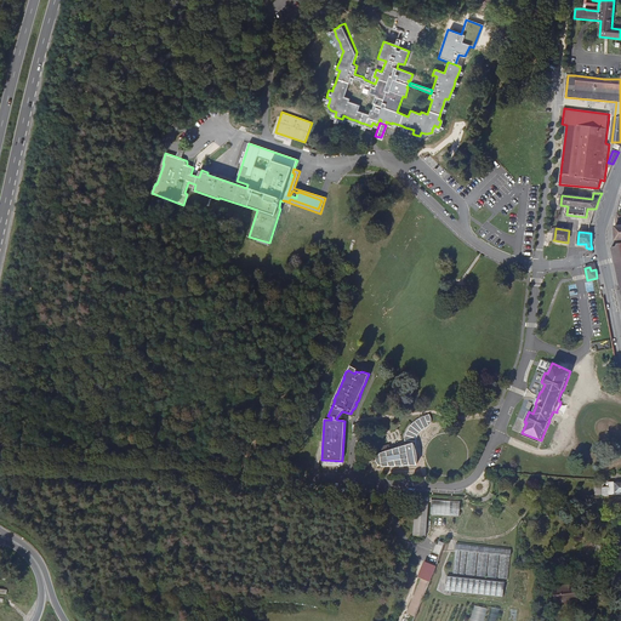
[(377,456),(376,456),(375,456),(375,457),(375,459),(375,460),(375,461),(375,463),(376,465),(377,466),(379,465),(381,465),(382,466),(385,466),(387,466),(392,466),(417,465),(417,462),(417,460),(416,456),(416,453),(414,446),(414,444),(414,443),(414,440),(415,437),(416,434),(417,433),(419,431),(420,429),(421,428),(423,427),(426,426),(428,423),(429,423),(431,421),(431,420),(431,419),(431,416),(429,415),(426,416),(421,419),(419,420),(415,422),(412,425),(411,426),(410,428),(409,431),(406,433),(406,436),(405,438),(405,443),(405,445),(402,446),(394,449),(388,451),(383,453),(382,454),(380,454),(379,455),(377,456)]
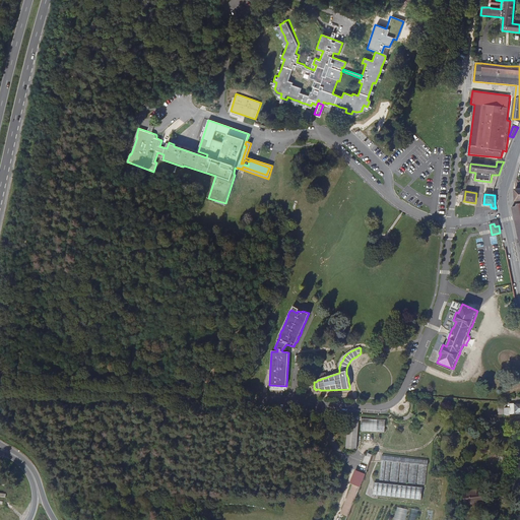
[(519,411),(519,402),(506,403),(504,403),(503,402),(501,402),(498,402),(499,415),(510,414),(510,413),(519,411)]
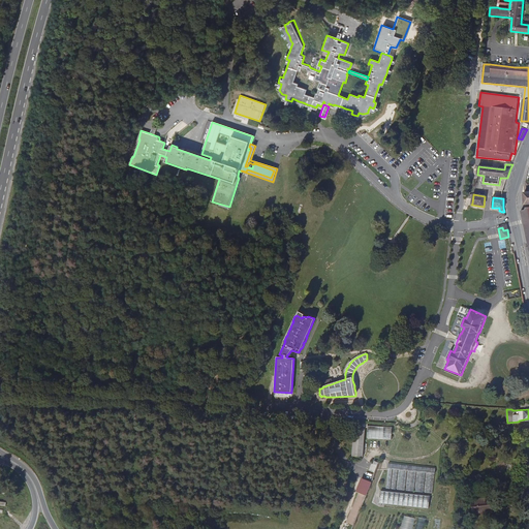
[(395,439),(396,427),(372,426),(371,438),(395,439)]
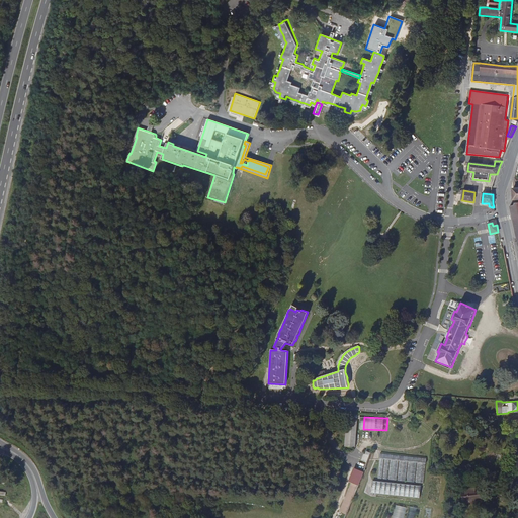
[(357,420),(347,419),(345,446),(355,447),(357,420)]
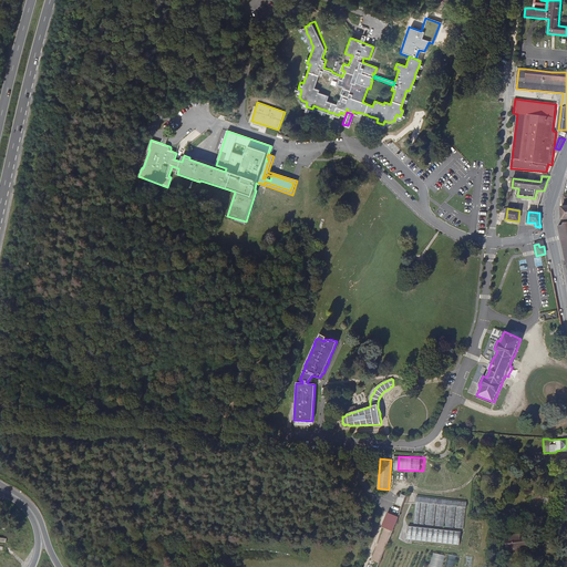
[(402,506),(405,496),(401,494),(400,497),(399,497),(397,504),(402,506)]
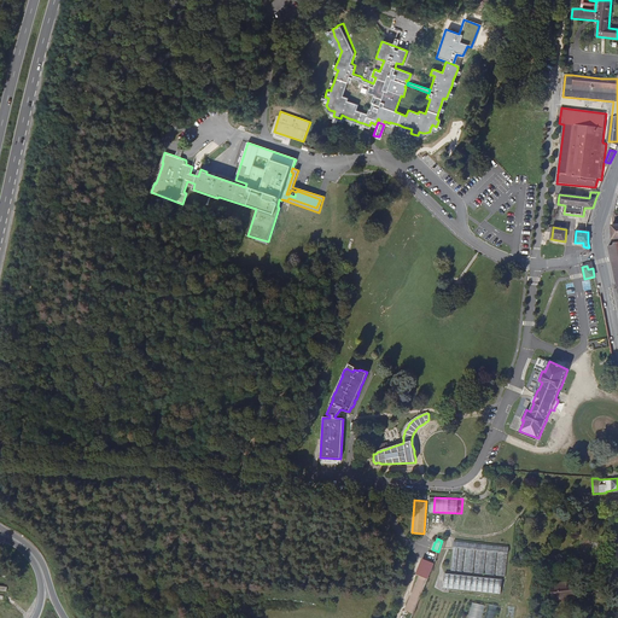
[(455,541),(454,547),(459,548),(460,548),(465,548),(467,548),(476,549),(478,549),(487,551),(489,552),(497,552),(500,553),(508,553),(509,547),(481,544),(455,541)]
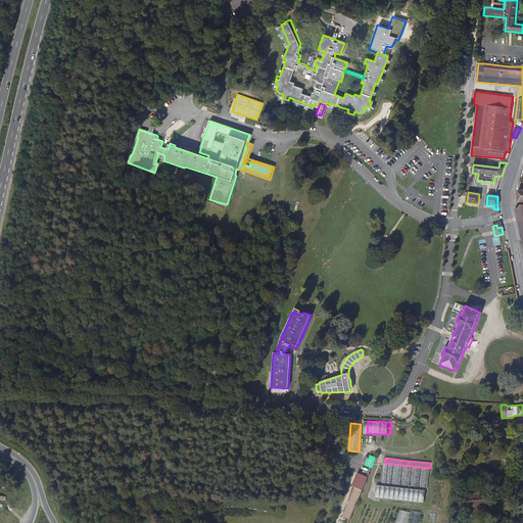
[(400,484),(402,465),(395,464),(393,483),(400,484)]
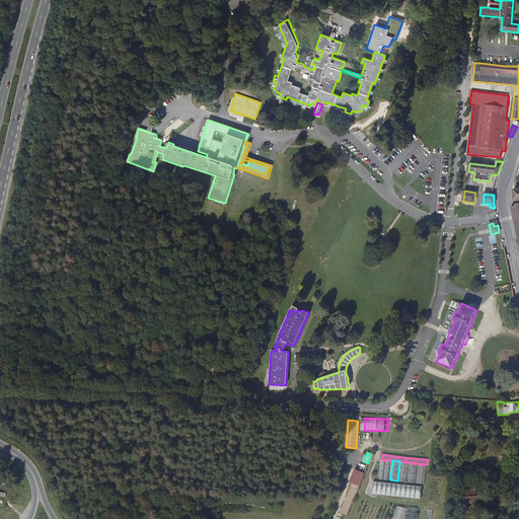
[(406,482),(409,462),(401,461),(398,480),(406,482)]
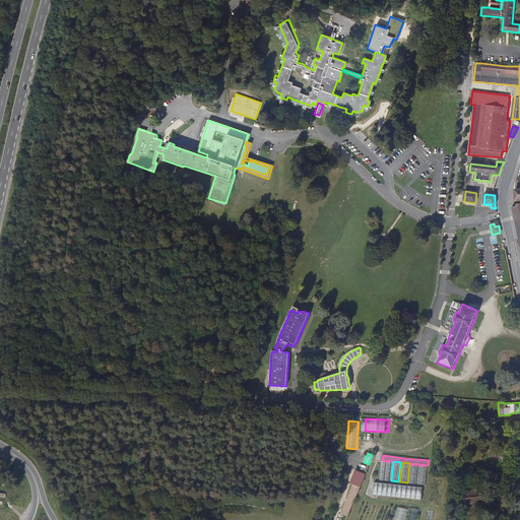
[(416,483),(418,464),(411,464),(409,482),(416,483)]
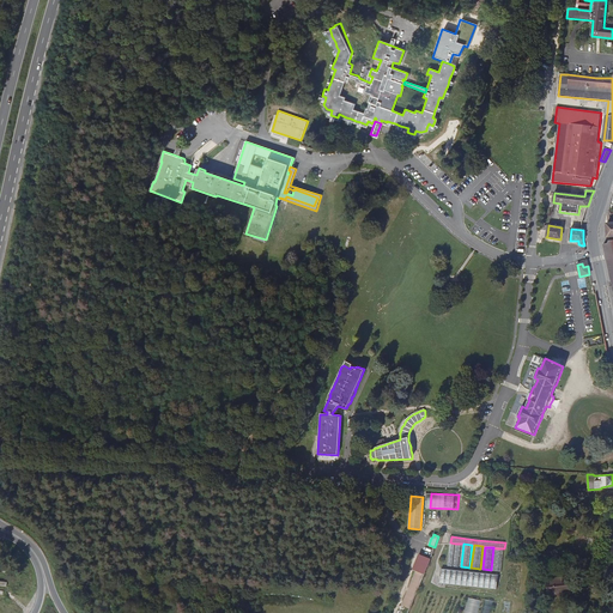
[(502,571),(504,548),(496,548),(493,570),(502,571)]
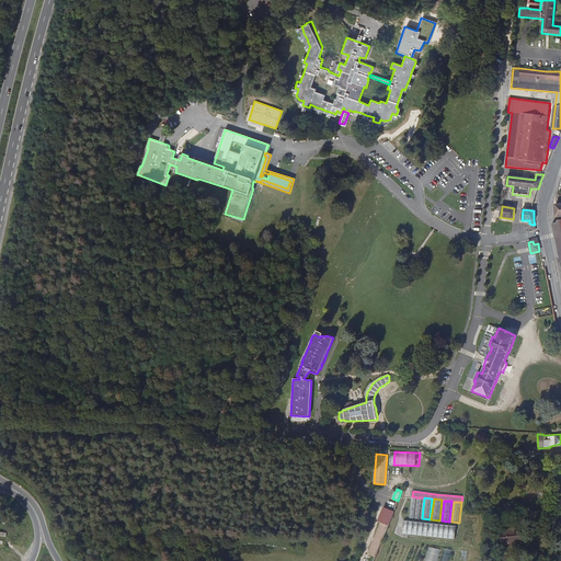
[(381,522),(378,529),(385,531),(388,525),(393,511),(385,507),(379,522),(381,522)]
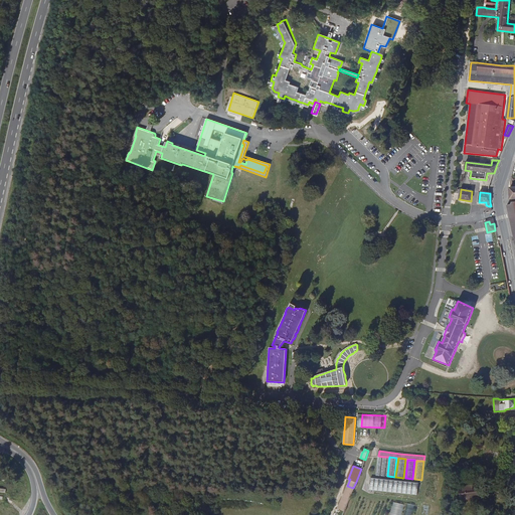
[(417,495),(418,483),(371,478),(370,490),(417,495)]
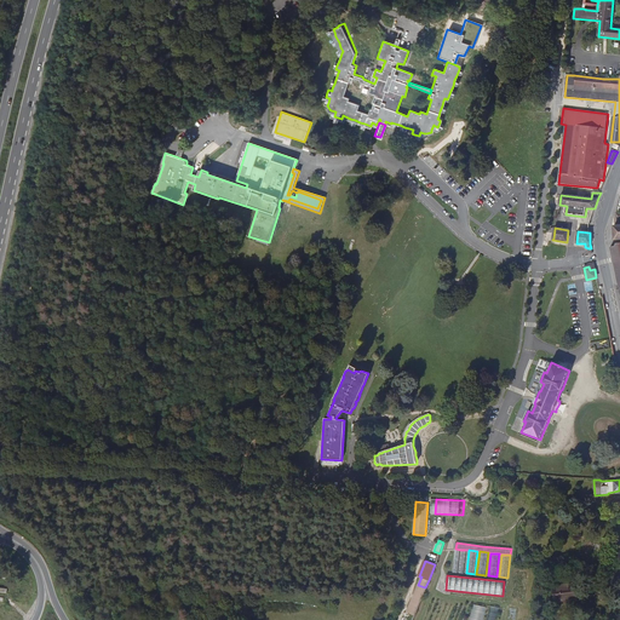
[(418,585),(415,591),(423,595),(425,587),(418,585)]
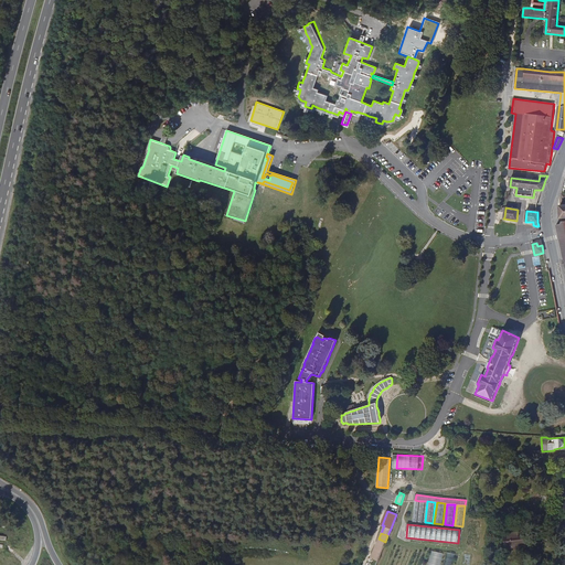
[(379,539),(375,545),(383,548),(385,542),(379,539)]
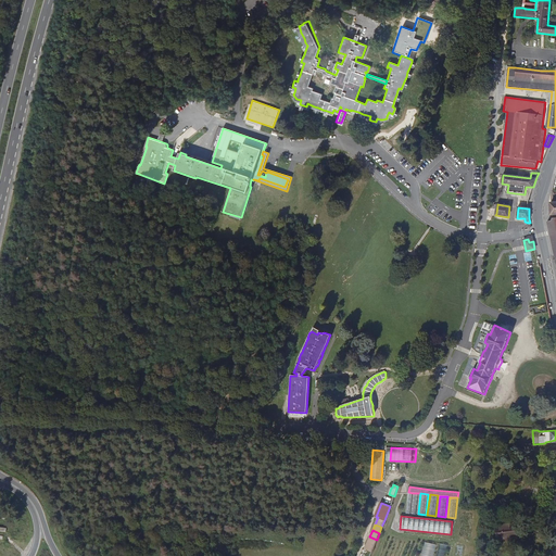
[(371,552),(377,540),(369,536),(365,548),(371,552)]
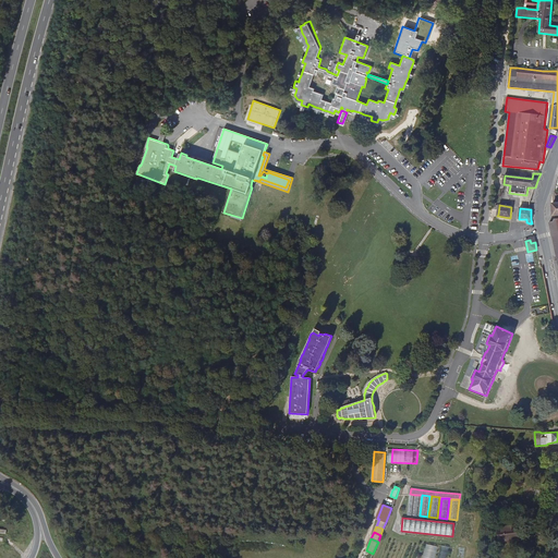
[(423,557),(435,557),(438,546),(426,544),(423,557)]
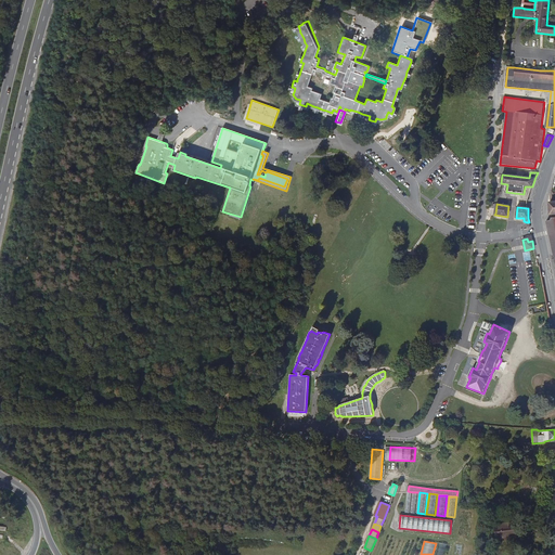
[(444,554),(447,543),(439,542),(437,554),(444,554)]
